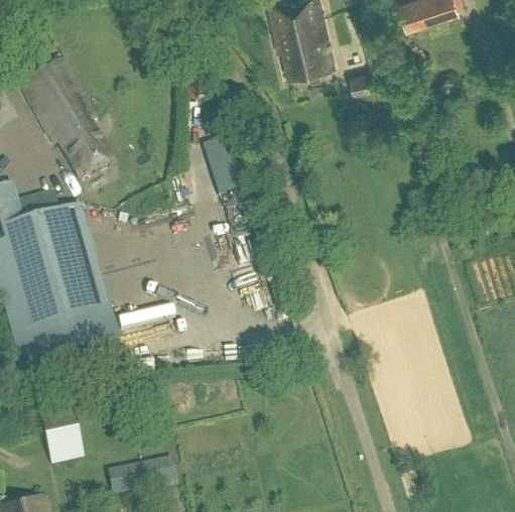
[(335,64),(318,0),(268,0),(279,47),(283,46),(289,74),(335,64)]
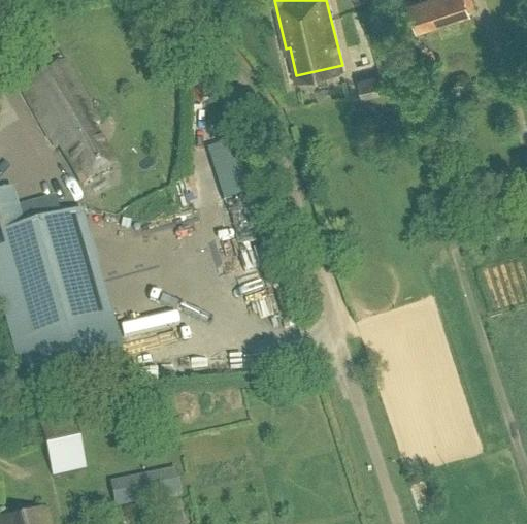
[(470,9),(467,0),(407,0),(416,27),(470,9)]
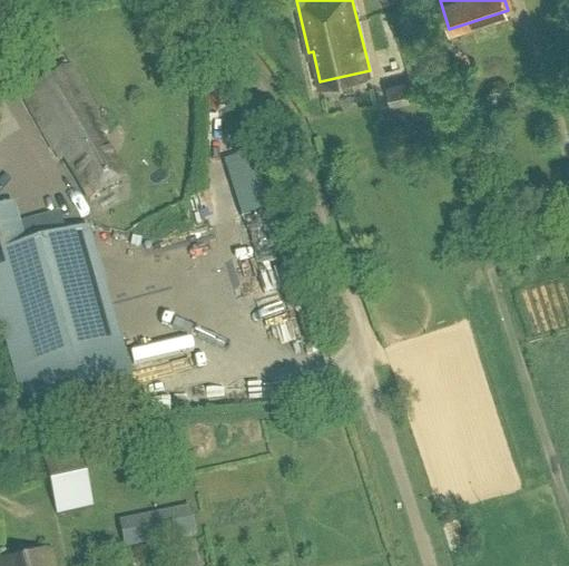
[(410,37),(403,39),(419,91),(438,86),(417,17),(412,1),(400,6),(404,21),(410,37)]
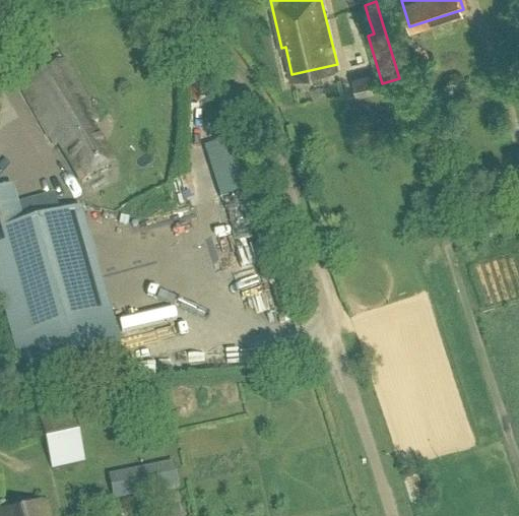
[(99,120),(65,58),(20,84),(50,135),(50,134),(56,143),(59,142),(83,182),(116,163),(94,123),(99,120)]
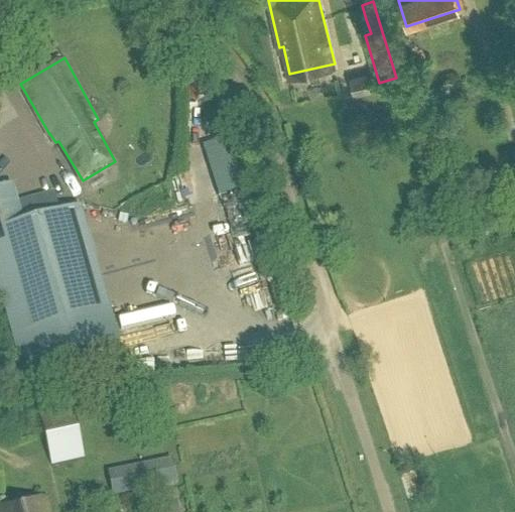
[(364,70),(349,74),(354,92),(378,86),(374,68),(364,70)]
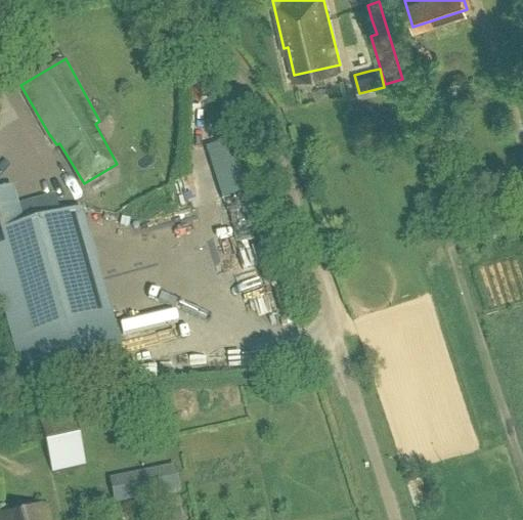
[(245,169),(230,176),(235,186),(250,180),(245,169)]
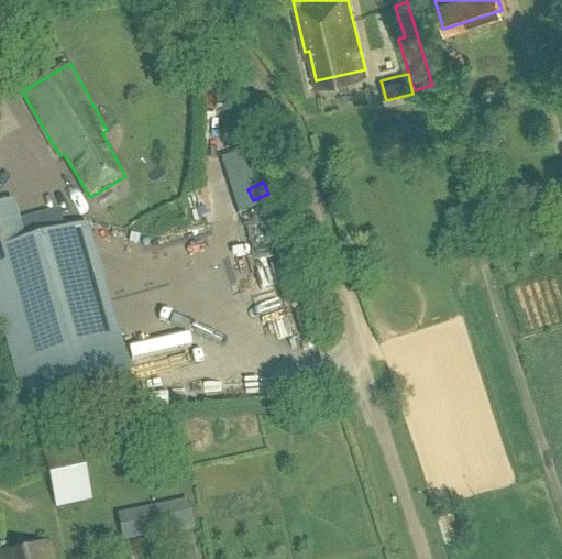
[(0,318),(25,404),(132,372),(89,226),(26,243),(14,200),(0,204),(0,318)]
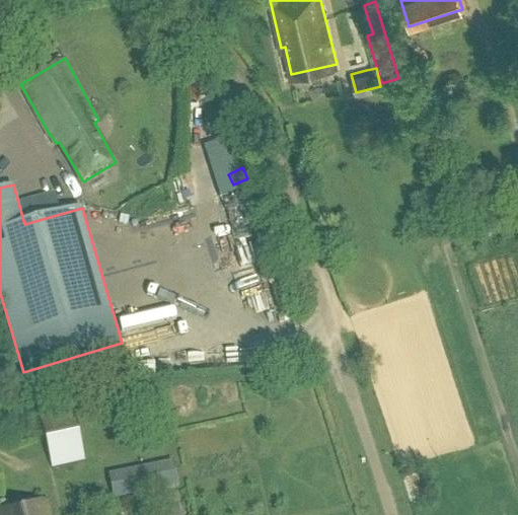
[(53,466),(84,459),(76,424),(46,431),(53,466)]
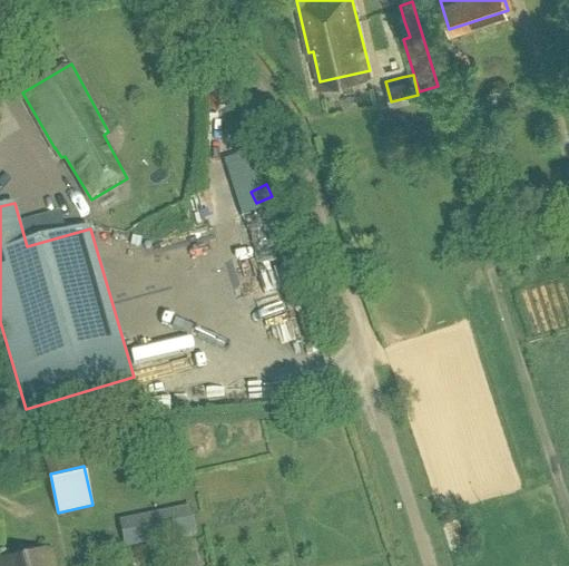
[(170,509),(118,520),(124,546),(176,536),(170,509)]
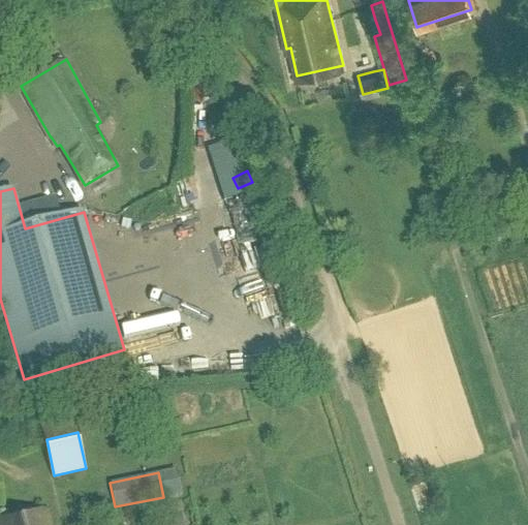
[(52,524),(49,508),(0,519),(0,524),(52,524)]
